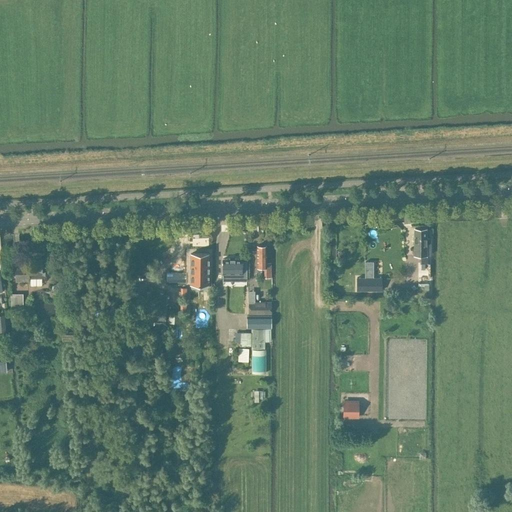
[(415,229),(414,255),(421,255),(421,263),(428,263),(428,255),(430,255),(431,238),(427,238),(427,229),(415,229)]
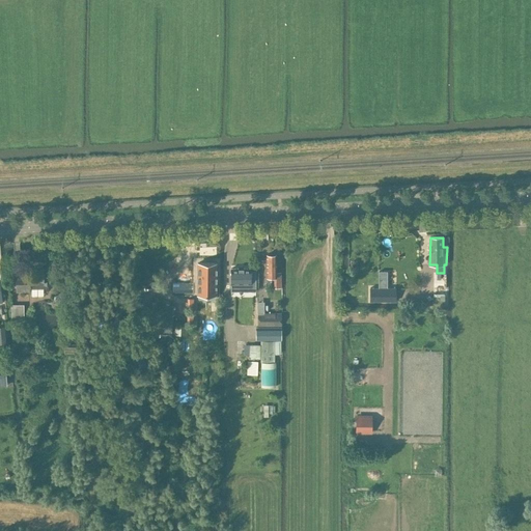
[(276,254),(267,254),(267,277),(276,277),(276,280),(281,279),(281,273),(276,273),(276,254)]
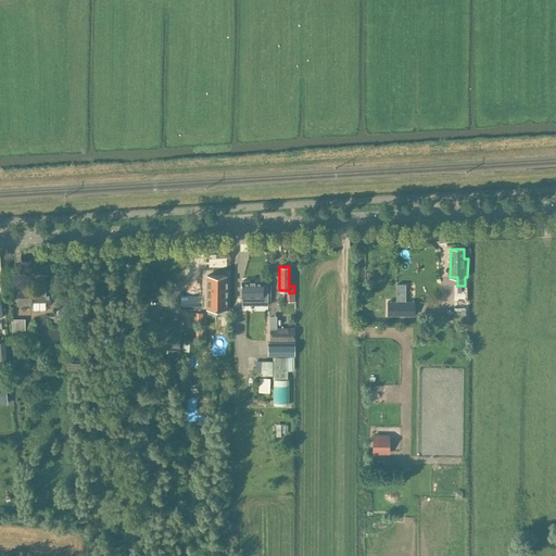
[(52,292),(52,274),(39,274),(39,290),(32,290),(32,292),(17,293),(17,305),(32,305),(32,301),(50,301),(50,299),(52,299),(52,292)]
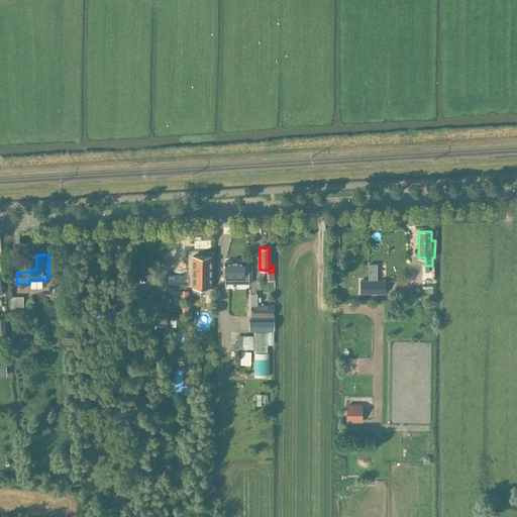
[(211,256),(193,255),(193,286),(211,286),(211,279),(211,256)]
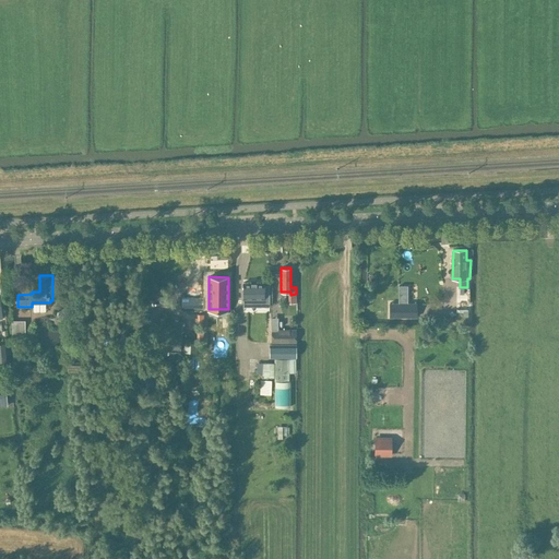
[(265,283),(245,283),(245,299),(245,306),(270,306),(270,284),(265,284),(265,283)]
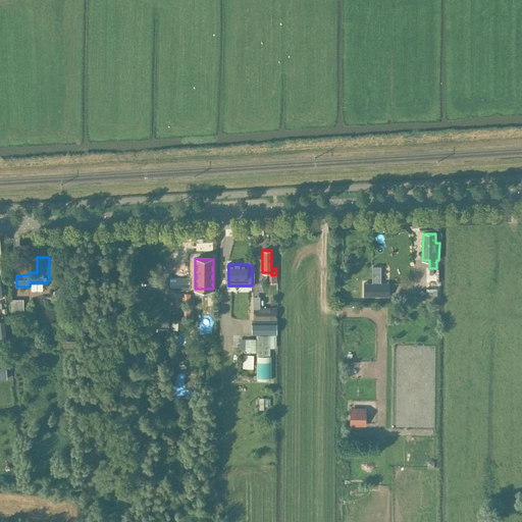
[(372,282),(363,282),(363,296),(389,296),(389,282),(380,282),(372,282)]
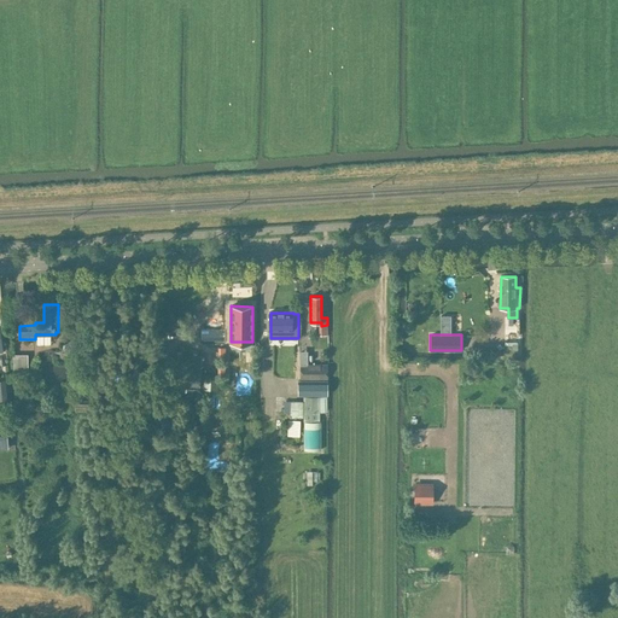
[(28,374),(28,354),(12,354),(13,374),(28,374)]
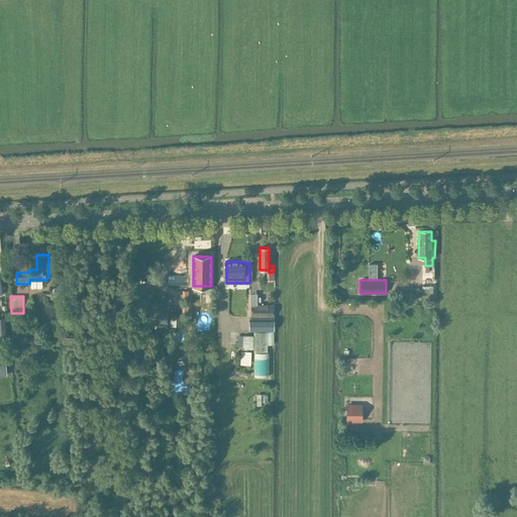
[(274,305),(257,305),(251,305),(251,317),(274,317),(274,305)]
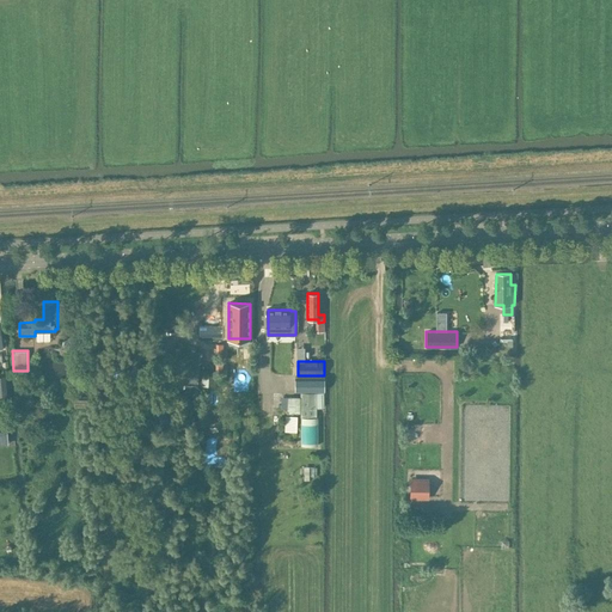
[(202,374),(202,386),(215,386),(215,374),(202,374)]
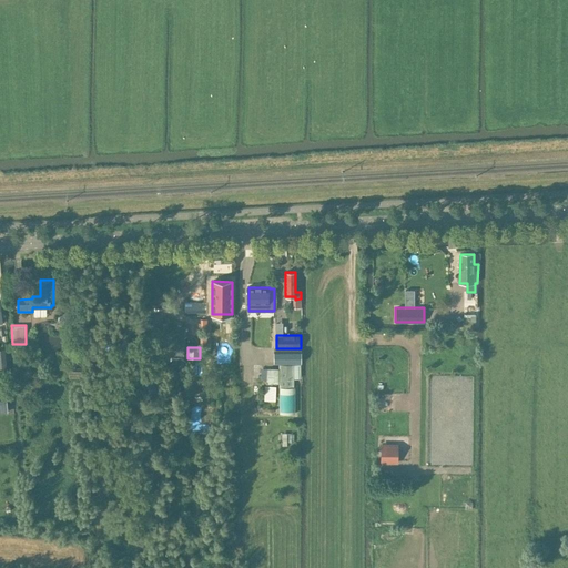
[(301,350),(274,350),(274,364),(301,364),(301,350)]
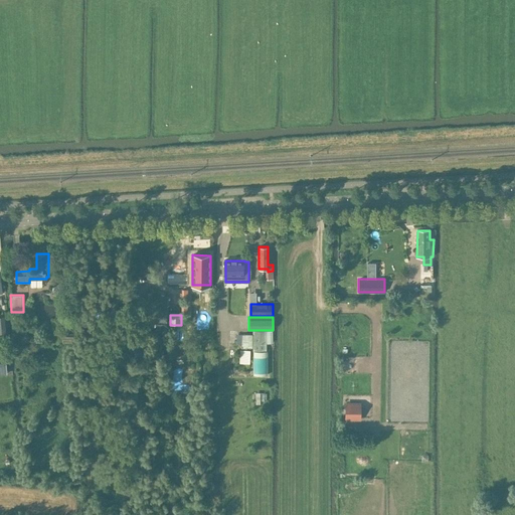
[(242,334),(236,334),(236,344),(242,344),(242,347),(252,347),(252,351),(253,351),(253,374),(266,374),(266,346),(266,343),(273,343),(272,331),(267,331),(267,330),(252,330),(252,334),(242,334)]
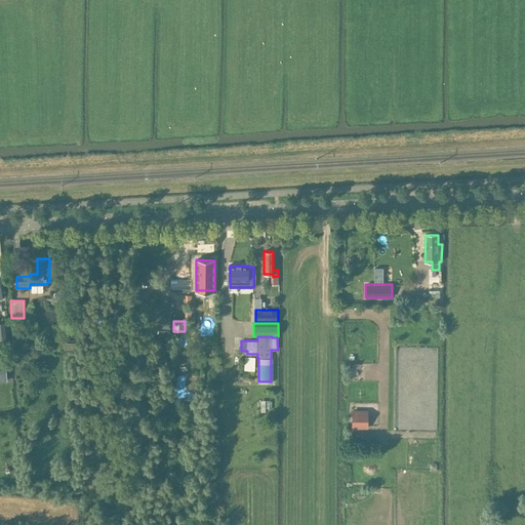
[(353,413),(353,426),(366,426),(367,413),(353,413)]
